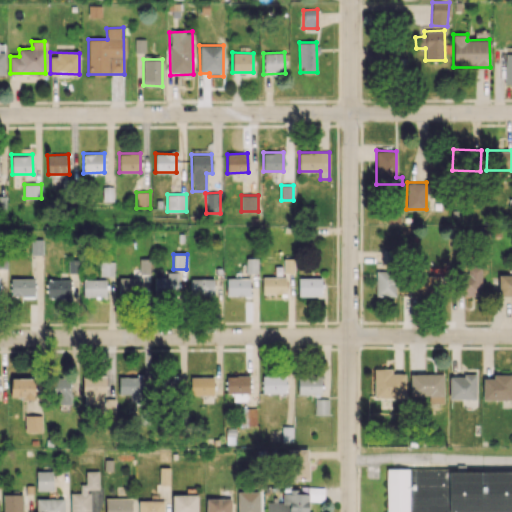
[(118,294),(149,295),(150,259),(139,258),(139,277),(119,277),(118,294)]
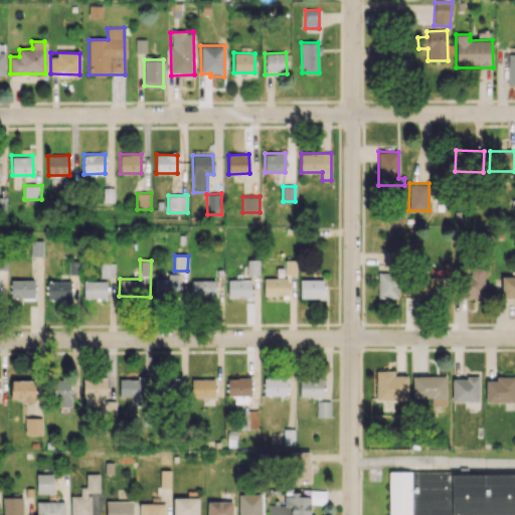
[(296,261),(285,260),(285,274),(296,274),(296,261)]
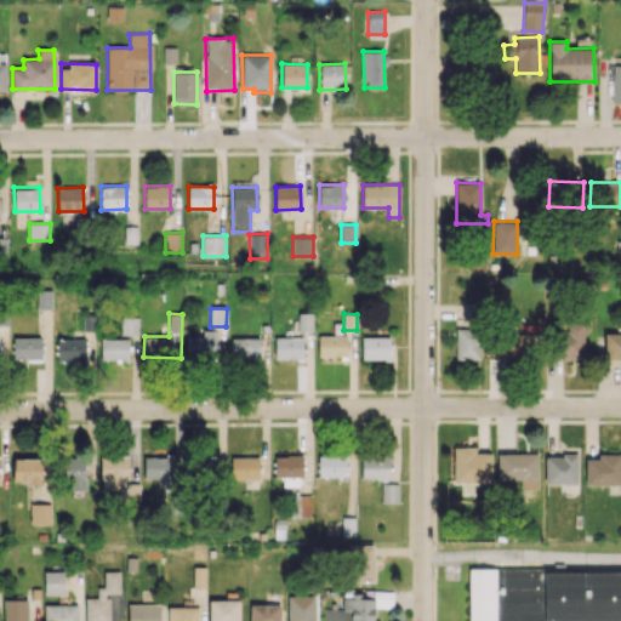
[(120,334),(137,335),(138,318),(121,318),(120,334)]
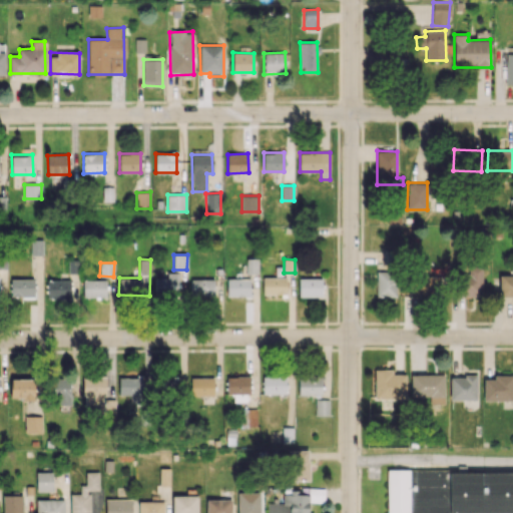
[(376,297),(396,297),(397,266),(377,265),(376,297)]
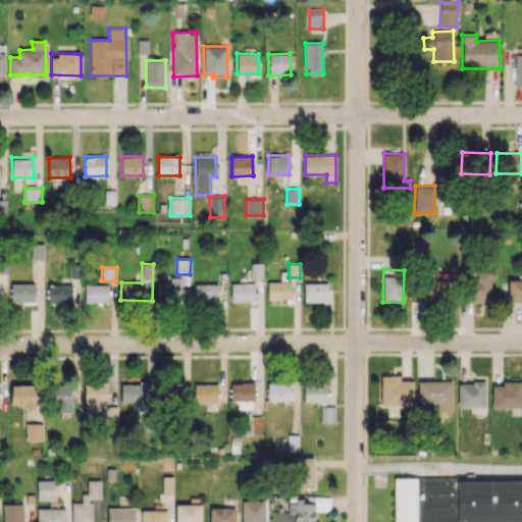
[(490,271),(472,271),(473,302),(490,301),(490,271)]
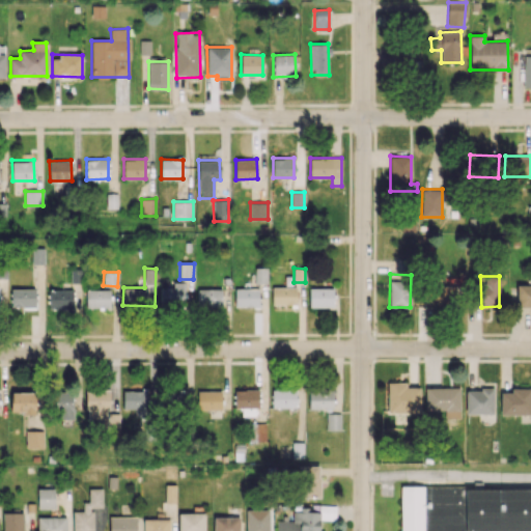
[(160,304),(184,305),(185,282),(172,282),(172,287),(161,287),(160,304)]
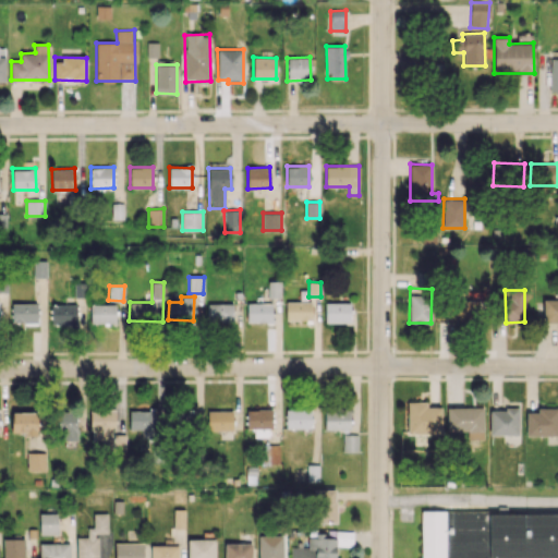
[(557,322),(557,299),(543,300),(543,323),(557,322)]
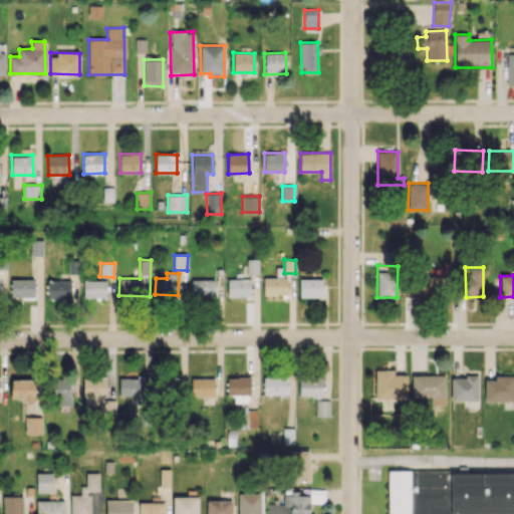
[(286,277),(263,278),(263,295),(286,295),(286,277)]
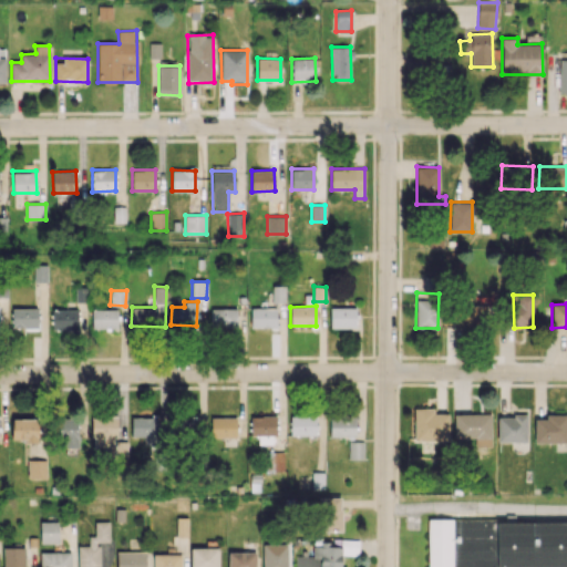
[(12,308),(12,328),(38,328),(38,308),(12,308)]
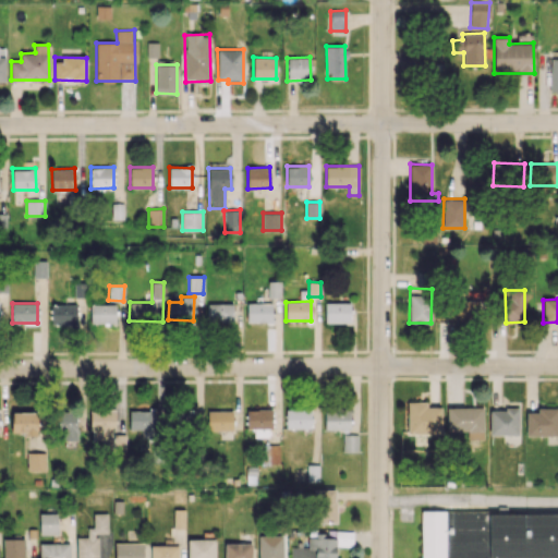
[(89,323),(116,324),(116,304),(91,303),(89,323)]
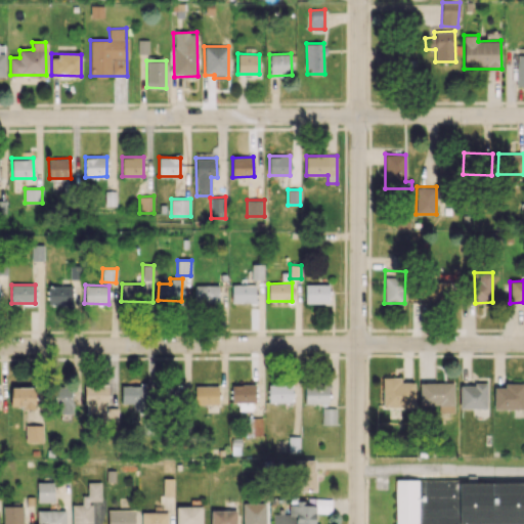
[(219,286),(194,285),(194,304),(218,304),(219,286)]
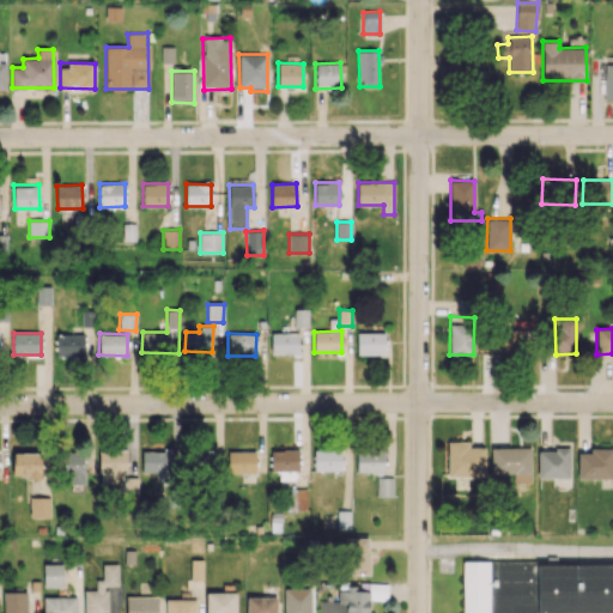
[(299,333),(271,333),(271,354),(299,354),(299,333)]
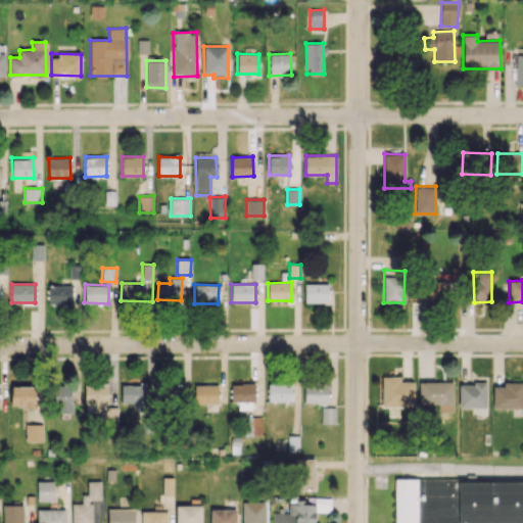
[(304,302),(328,302),(328,284),(304,284),(304,302)]
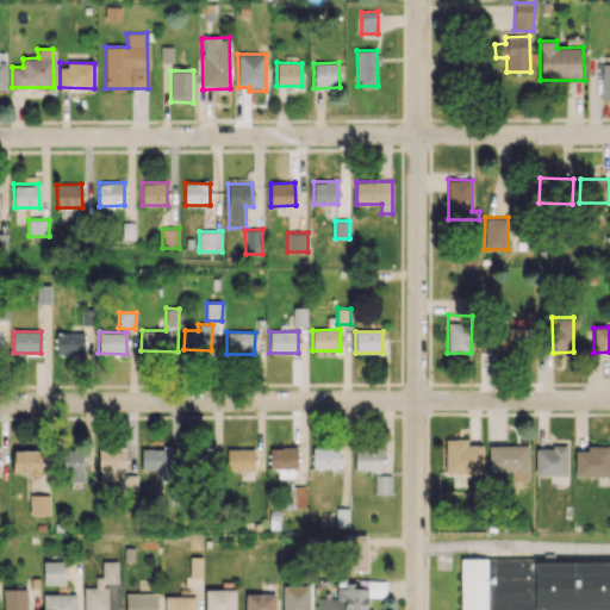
[(83,332),(55,332),(55,355),(83,355),(83,332)]
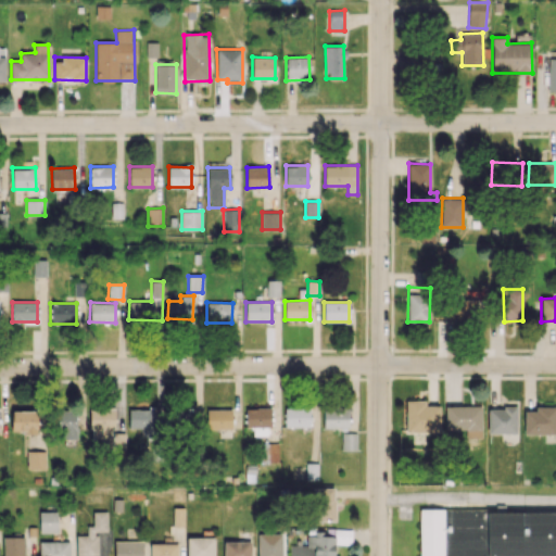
[(406,432),(440,432),(440,406),(426,406),(426,401),(405,401),(406,432)]
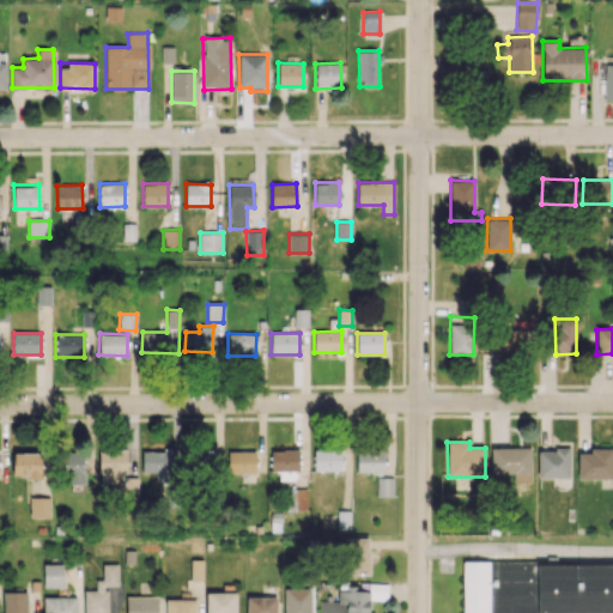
[(530,447),(491,448),(491,473),(514,473),(514,483),(532,483),(530,447)]
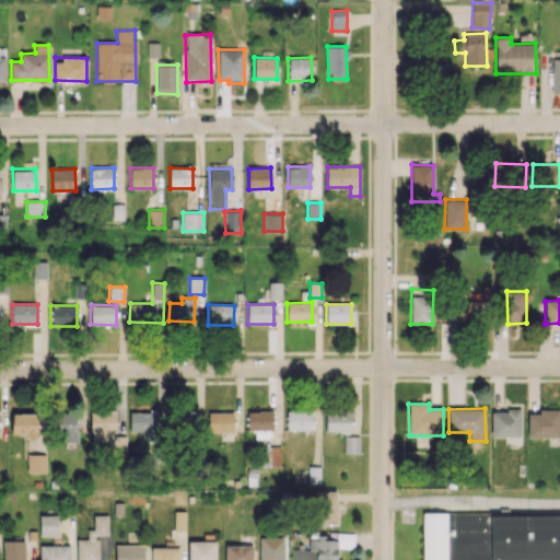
[(559,409),(538,409),(538,413),(528,413),(528,436),(559,436),(559,409)]
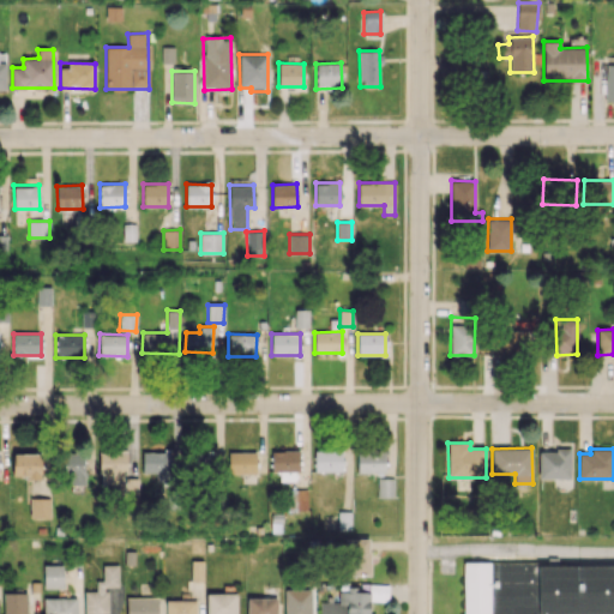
[(100,450),(100,485),(126,483),(126,450),(100,450)]
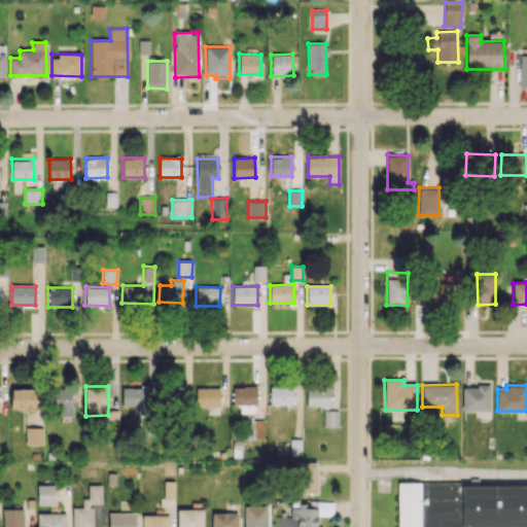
[(233,405),(256,403),(256,386),(233,386),(233,405)]
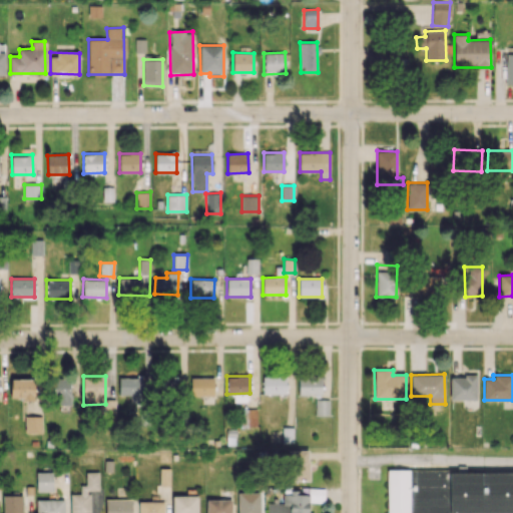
[(286,393),(285,376),(262,377),(263,394),(286,393)]
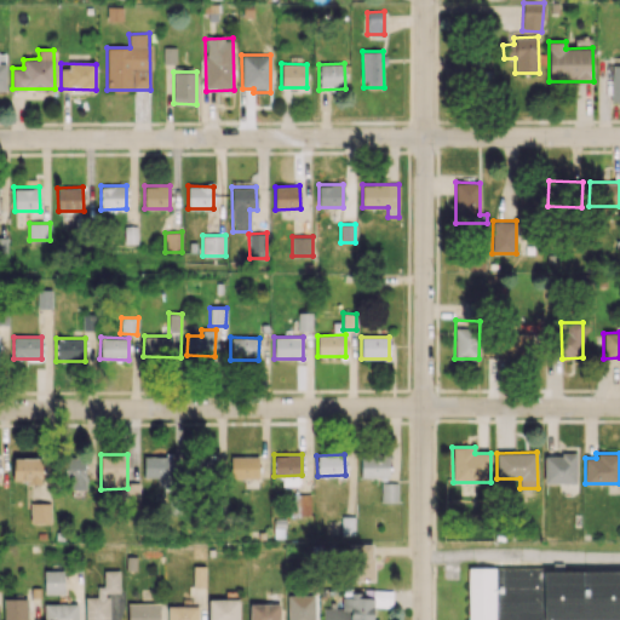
[(361,477),(389,477),(389,454),(361,454),(361,477)]
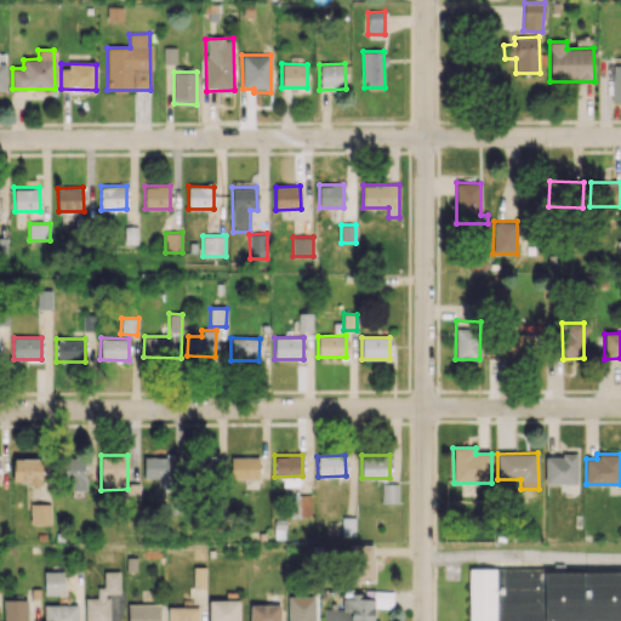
[(577,455),(545,455),(545,484),(577,484),(577,455)]
